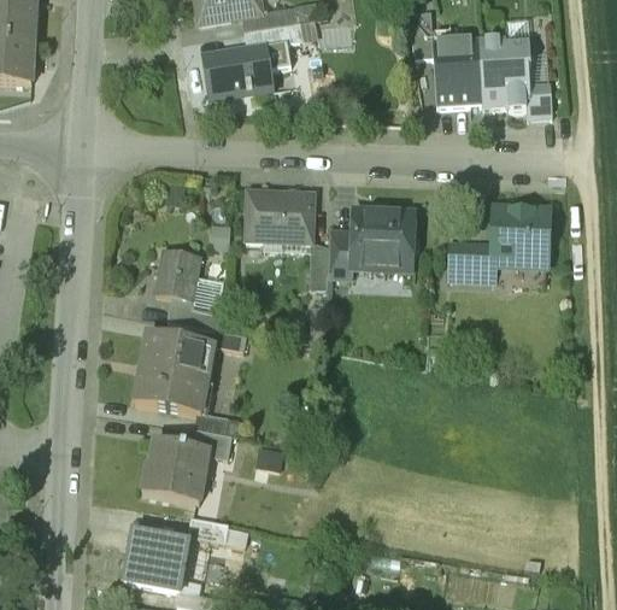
[(0,40),(33,42),(35,0),(0,0),(0,40)]
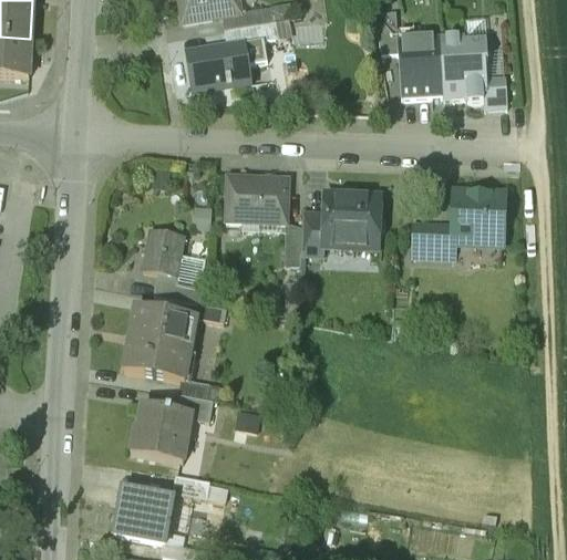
[(178,0),(183,23),(222,18),(239,16),(239,12),(237,0),(178,0)]
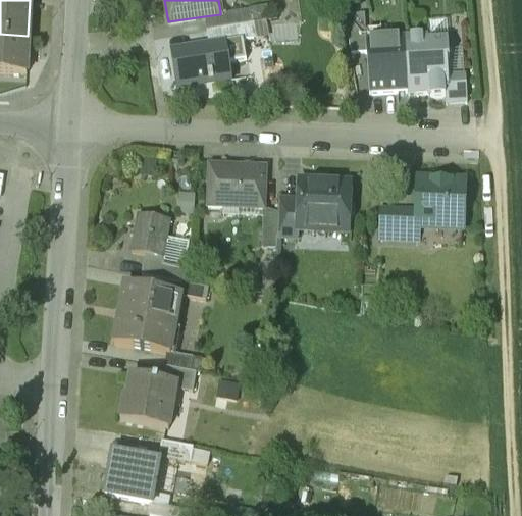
[(276,0),(280,21),(301,17),(298,0),(276,0)]
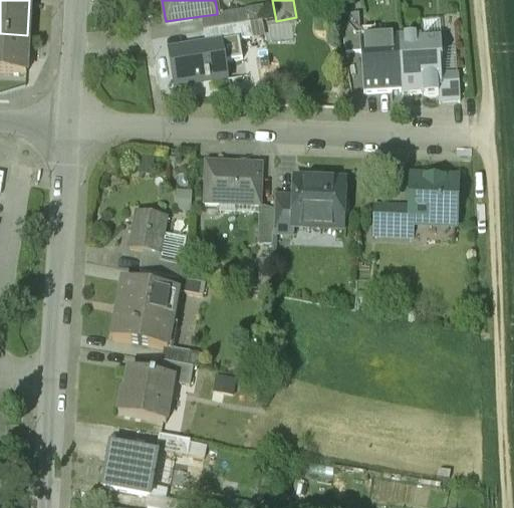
[(233,9),(235,22),(269,16),(267,4),(233,9)]
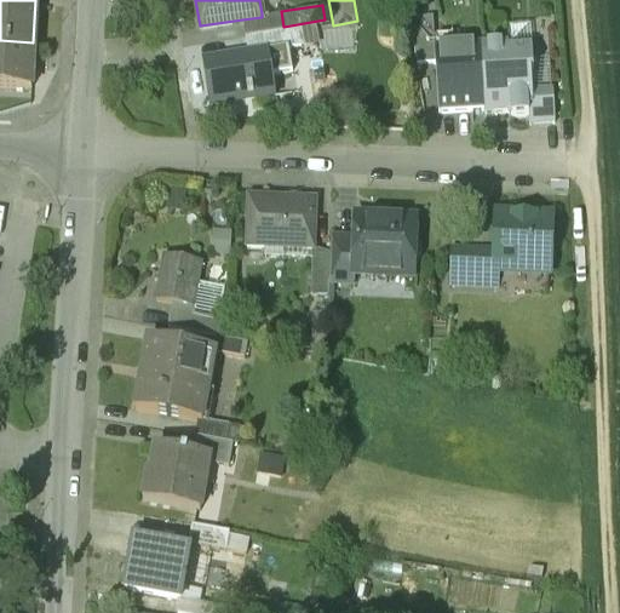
[(242,19),(245,33),(283,27),(281,11),(262,13),(262,17),(242,19)]
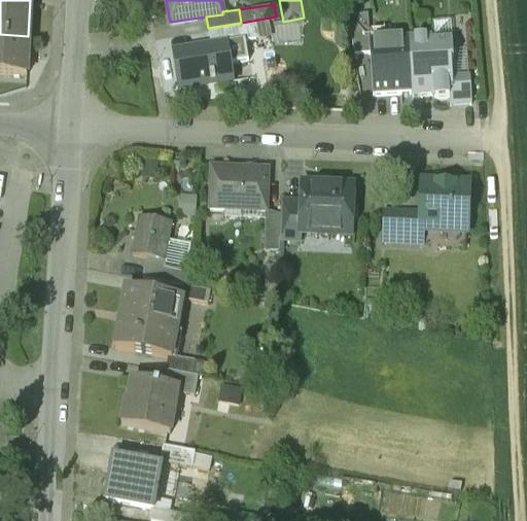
[(208,28),(210,42),(227,39),(255,35),(253,21),(241,23),(208,28)]
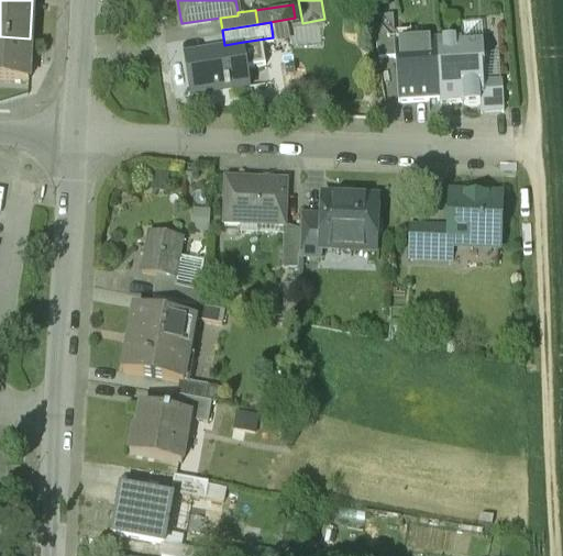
[(460,35),(437,36),(440,100),(462,99),(462,101),(479,100),(482,100),(481,80),(483,80),(483,79),(482,62),(484,62),(483,39),(460,40),(460,35)]
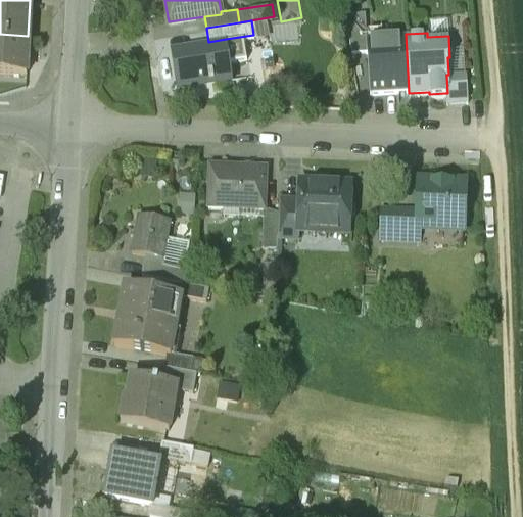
[(0,69),(25,72),(28,36),(0,34),(0,69)]
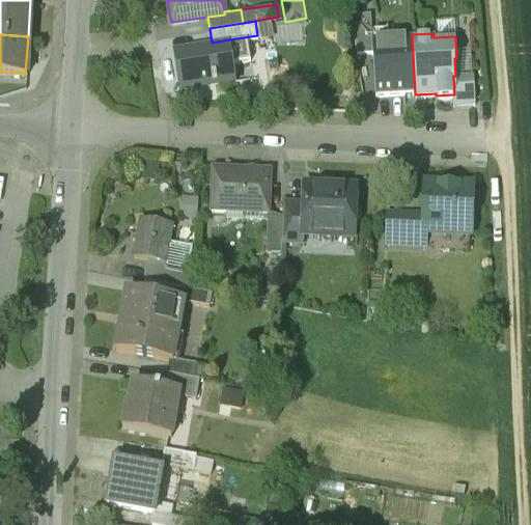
[(379,97),(415,94),(412,34),(375,36),(379,97)]
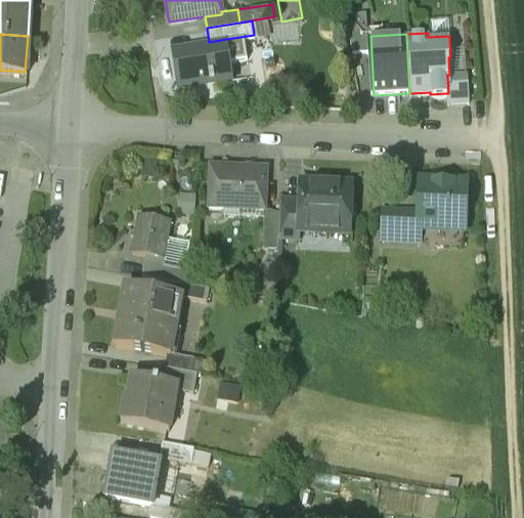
[(209,42),(174,48),(179,84),(231,76),(226,39),(209,42)]
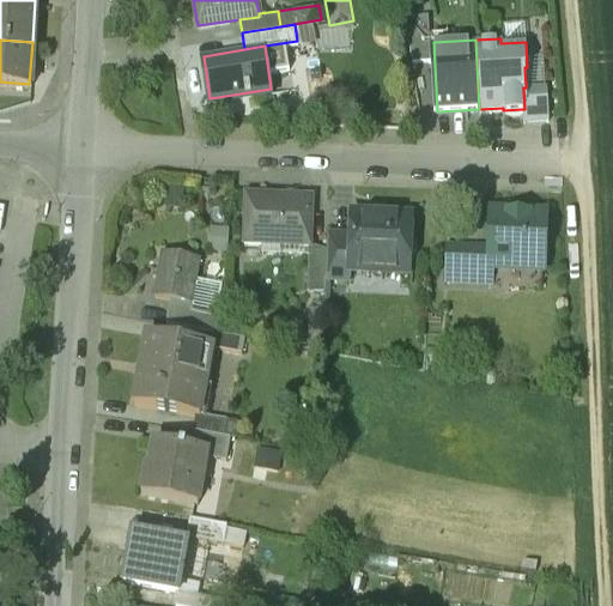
[(546,85),(526,86),(526,88),(523,88),(525,109),(522,109),(523,120),(548,119),(546,85)]
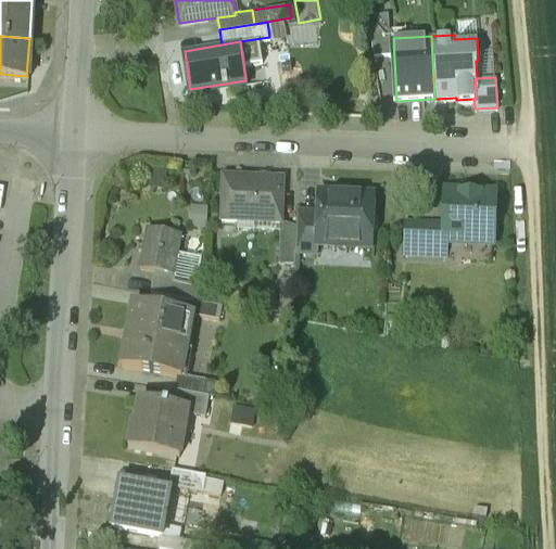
[(282,175),(223,173),(222,218),(281,219),(282,175)]
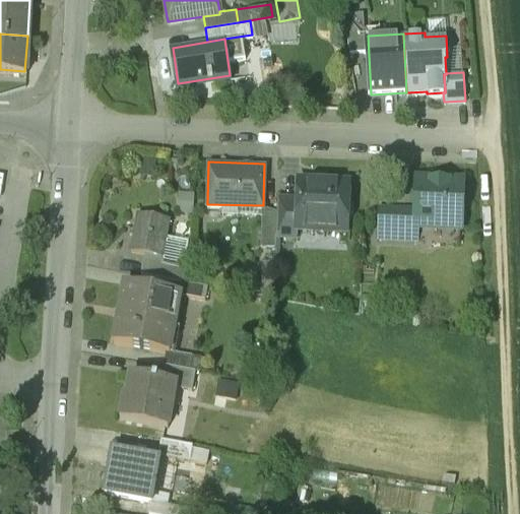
[(347,198),(347,181),(299,179),(298,197),(297,227),(298,227),(345,229),(346,219),(352,214),(352,204),(347,198)]
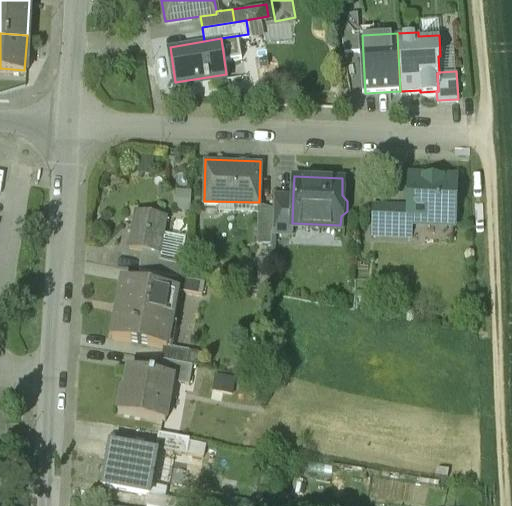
[(451,219),(452,178),(413,176),(411,207),(411,218),(412,218),(451,219)]
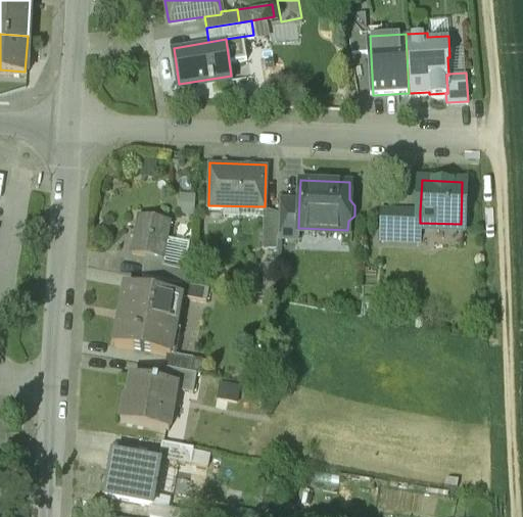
[(195,213),(196,192),(181,191),(180,213),(195,213)]
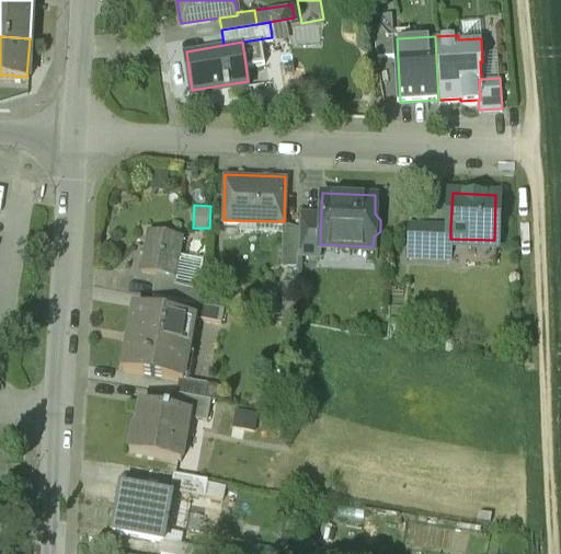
[(320,244),(321,212),(299,211),(298,226),(297,251),(321,252),(321,244),(320,244)]
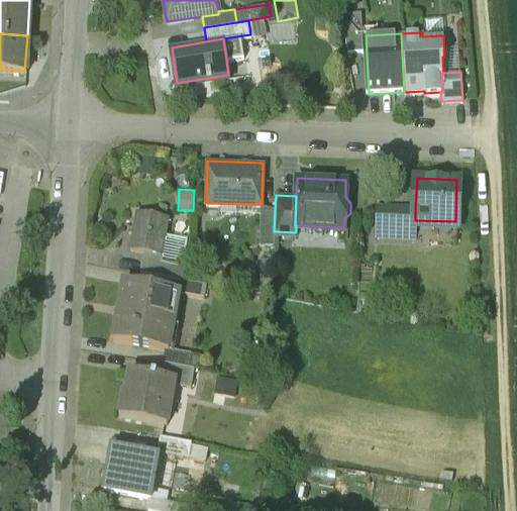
[(275,208),(262,202),(261,242),(274,242),(274,231),(275,208)]
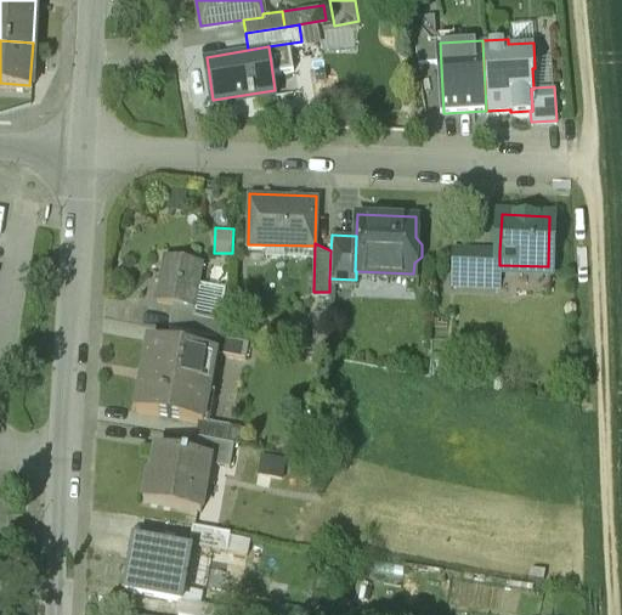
[(499,265),(499,252),(456,249),(456,280),(501,281),(501,265),(499,265)]
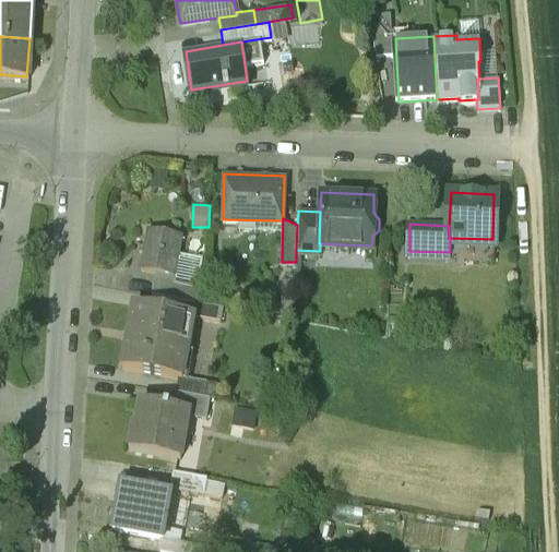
[(181,235),(147,228),(140,267),(175,274),(181,235)]
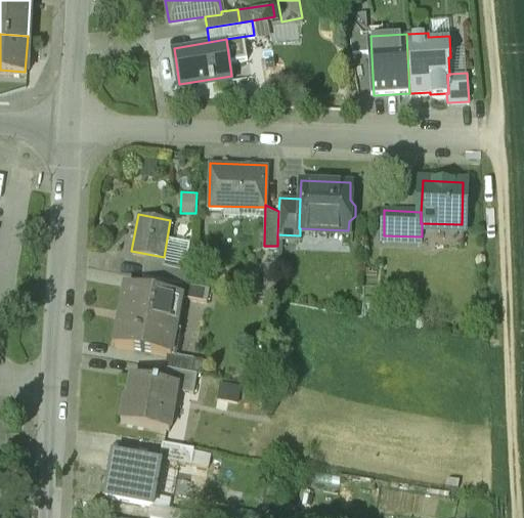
[(145,255),(144,259),(186,267),(190,240),(168,235),(164,257),(145,255)]
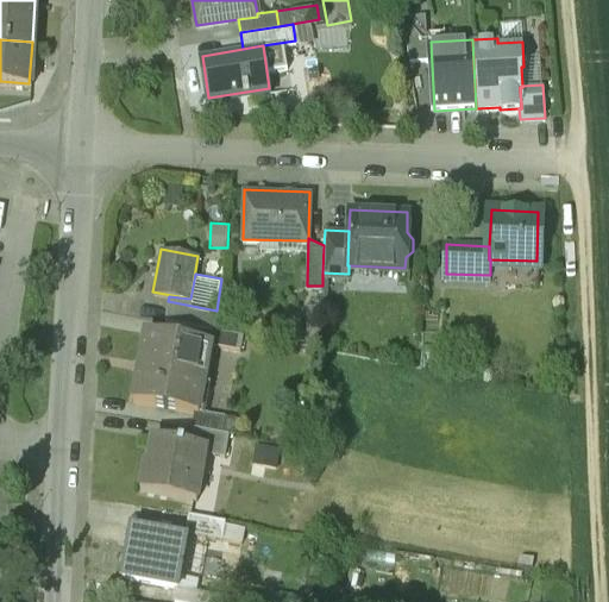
[(168,301),(165,318),(213,327),(217,311),(168,301)]
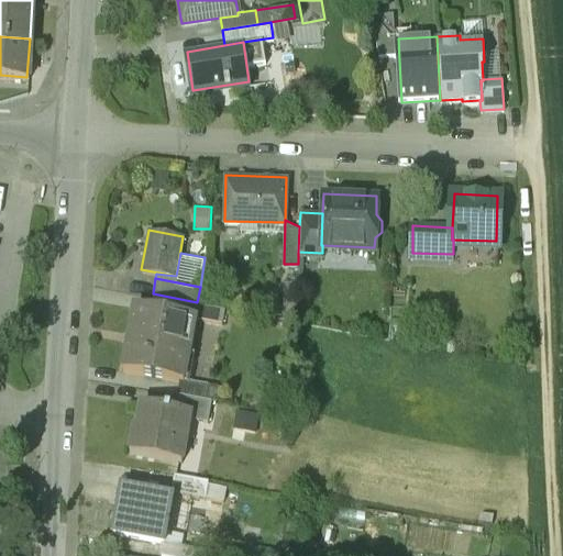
[(197,302),(195,314),(221,320),(223,307),(197,302)]
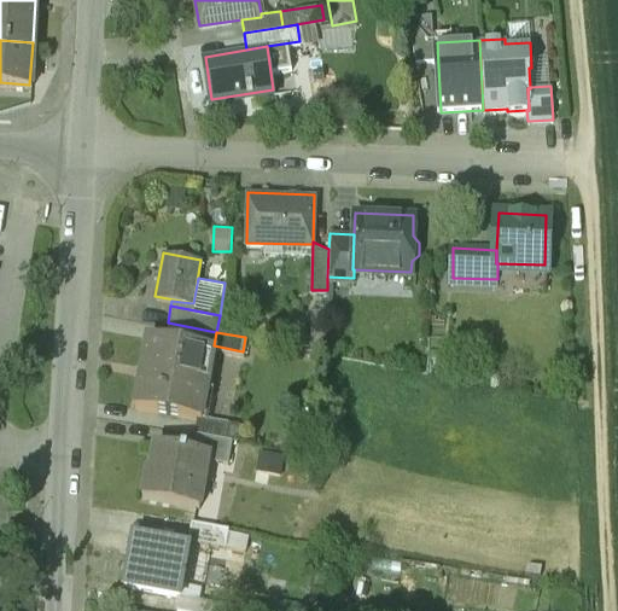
[(205,344),(147,333),(134,406),(199,418),(202,418),(202,415),(208,384),(198,382),(205,344)]
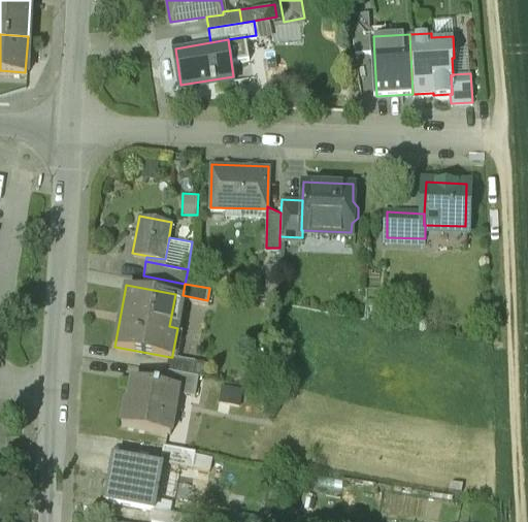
[(170,357),(168,368),(197,374),(201,376),(203,360),(172,355),(172,357),(170,357)]
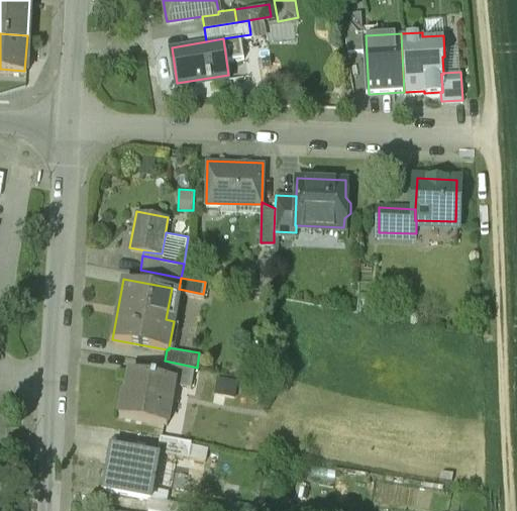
[(158,360),(156,373),(170,376),(169,382),(190,386),(193,367),(165,361),(158,360)]
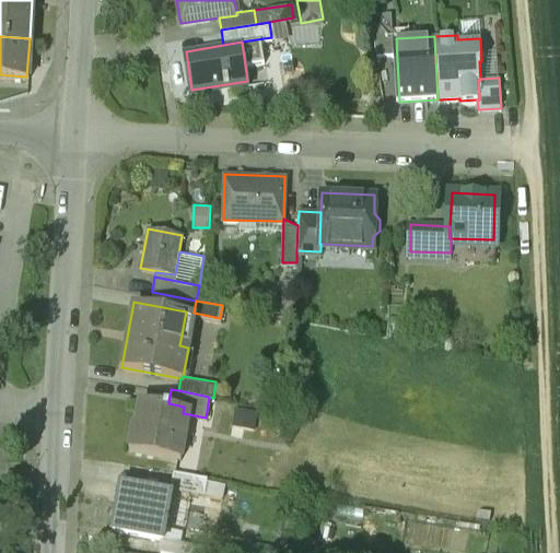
[(168,403),(140,399),(136,423),(132,423),(128,448),(175,457),(183,413),(184,407),(168,403)]
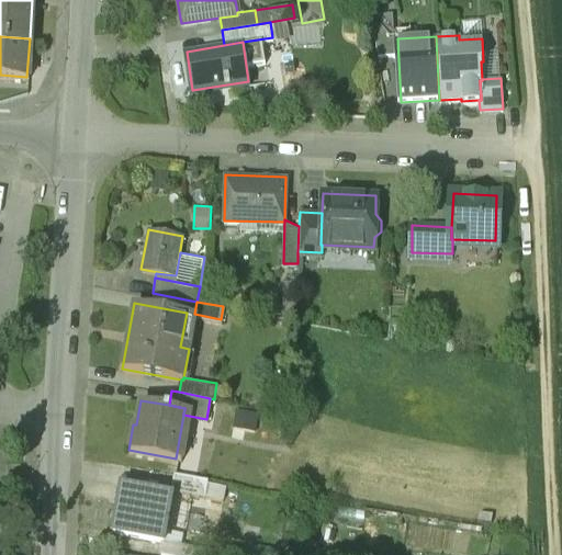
[(206,477),(175,472),(171,489),(203,495),(206,477)]
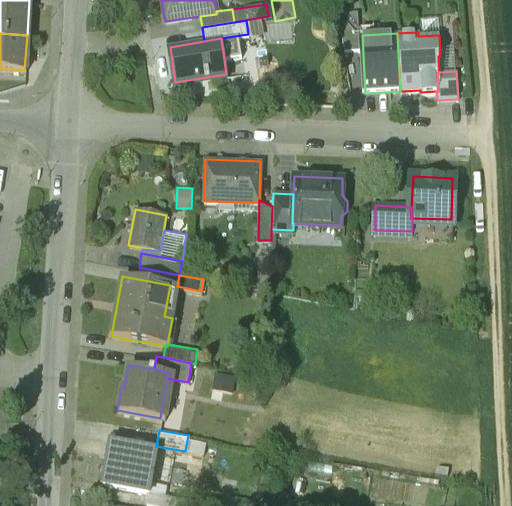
[(155,454),(112,446),(105,483),(148,491),(155,454)]
